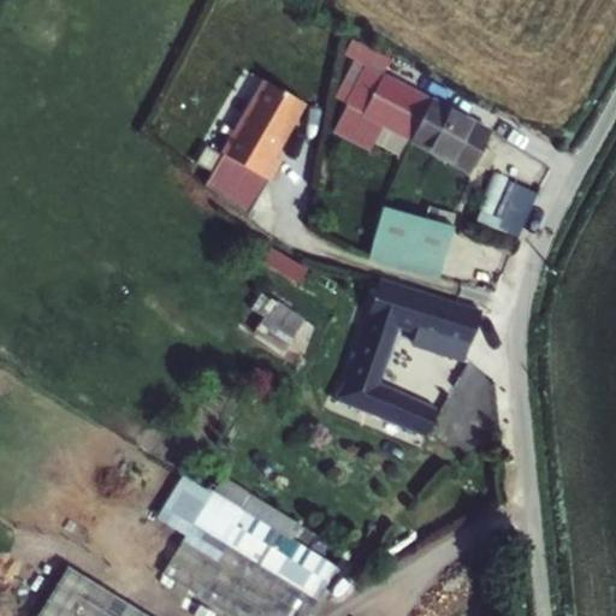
[(398,65),(360,43),(353,60),(363,67),(345,104),(469,170),(474,163),(486,170),(495,154),(481,148),(490,135),(390,80),(398,65)]
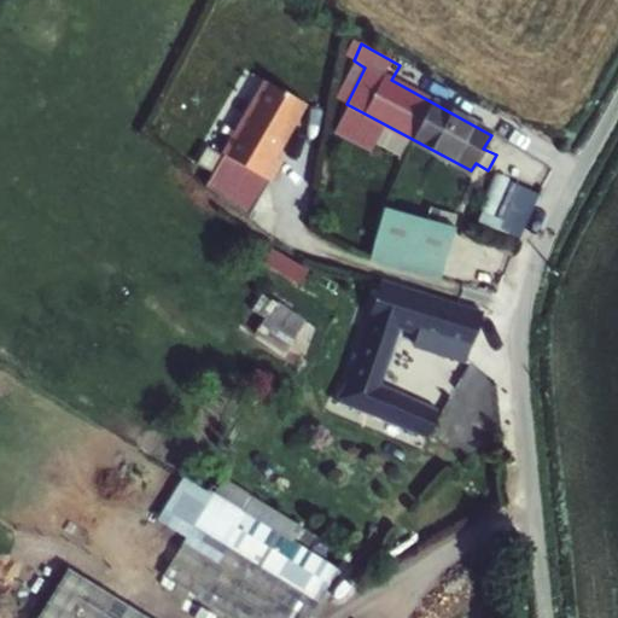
[(304,105),(264,82),(207,185),(248,217),(280,163),(272,158),(304,105)]
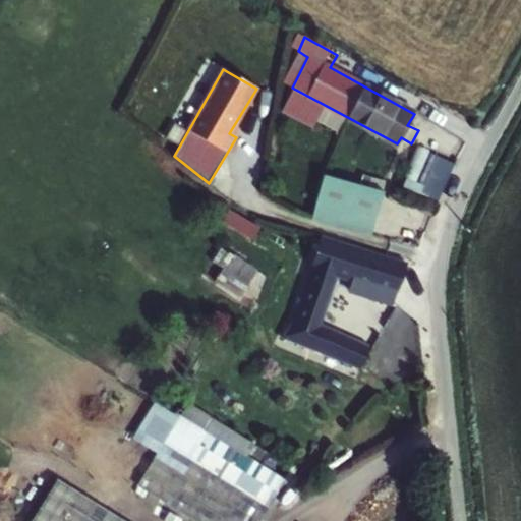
[(150,110),(139,104),(133,115),(142,121),(150,110)]
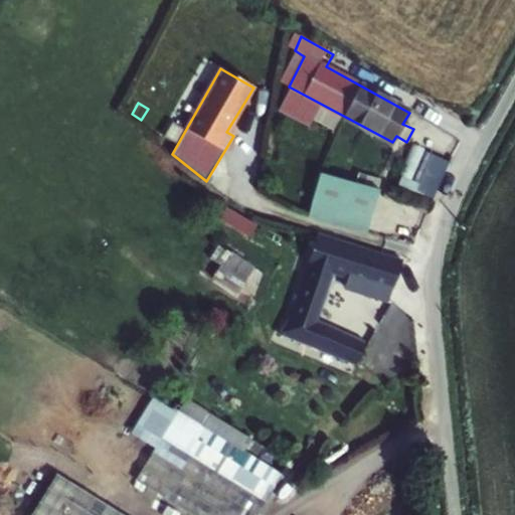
[(318,108),(313,120),(333,128),(338,116),(318,108)]
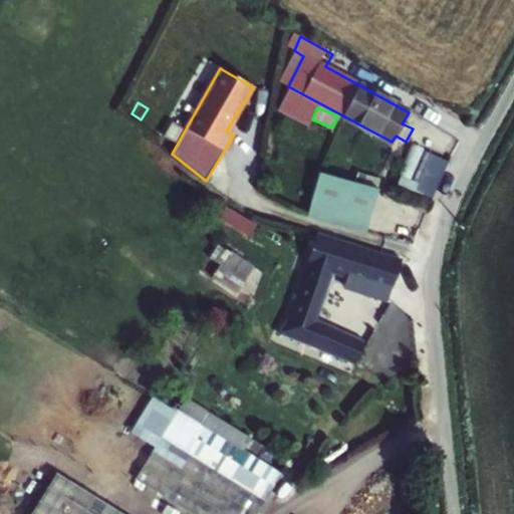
[(355,184),(318,174),(308,215),(366,232),(380,180),(359,173),(355,184)]
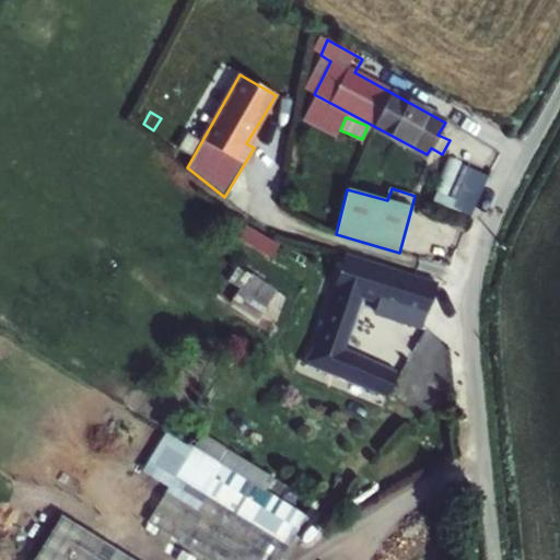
[(453,198),(435,194),(434,201),(450,206),(453,198)]
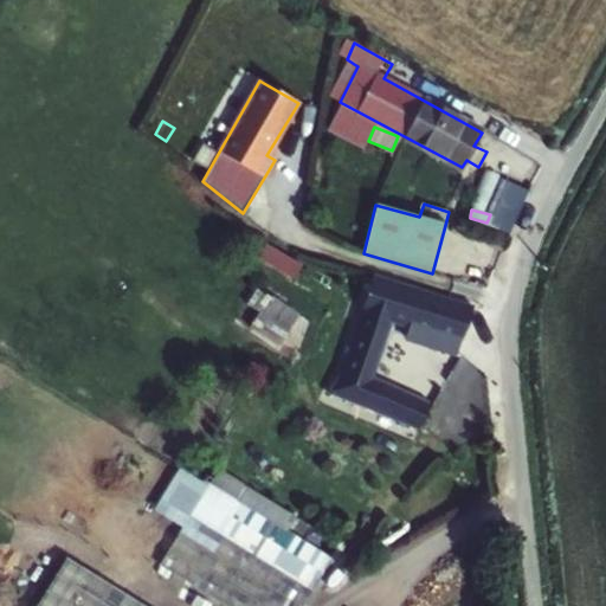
[(303,265),(266,245),(258,259),(295,281),(303,265)]
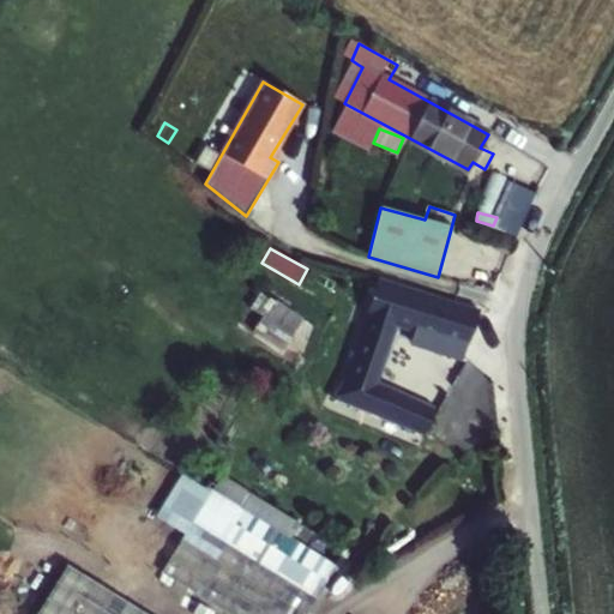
[(444,404),(384,386),(399,325),(420,330),(414,344),(444,353),(467,361),(483,323),(453,311),(456,304),(378,282),(343,403),(437,431),(444,404)]
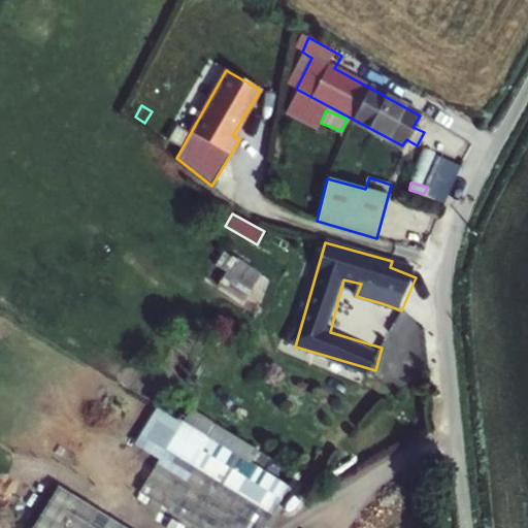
[(253,289),(227,272),(220,284),(244,302),(253,289)]
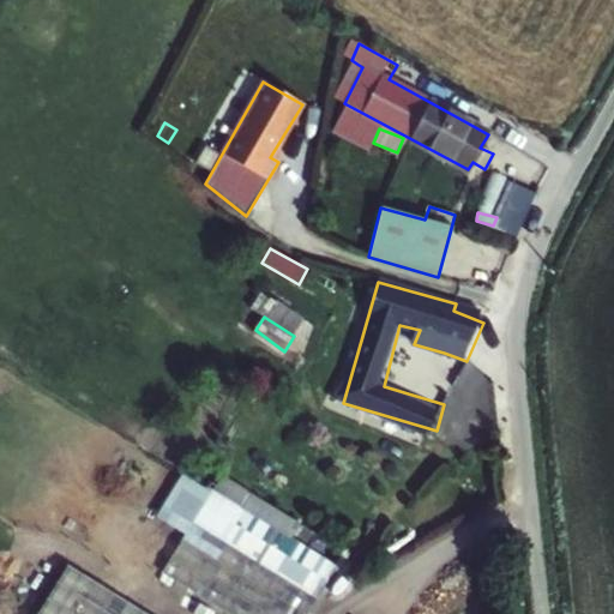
[(295,613),(304,613),(333,563),(204,488),(173,543),(295,613)]
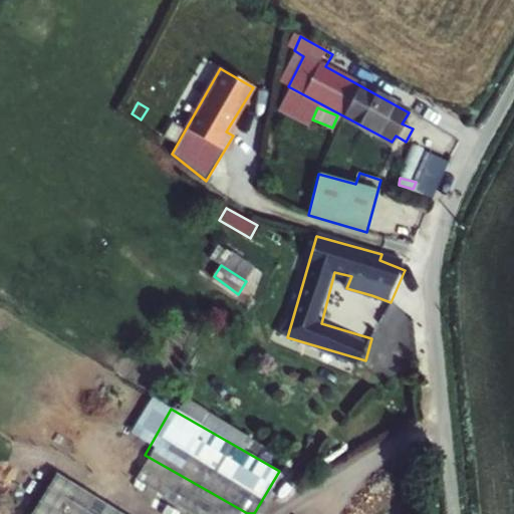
[(143,513),(51,461),(19,513),(143,513)]
